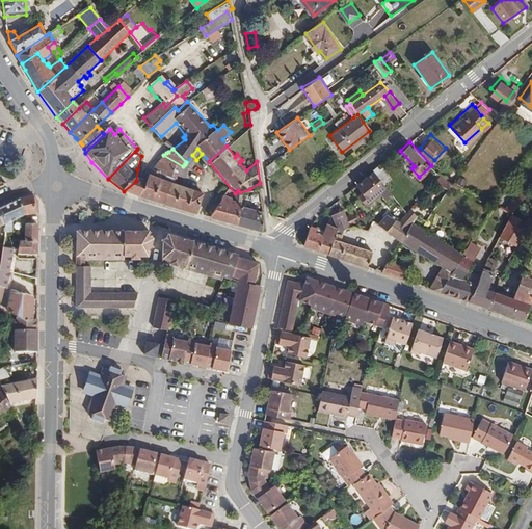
[(180,175),(183,166),(163,155),(158,159),(180,175)]
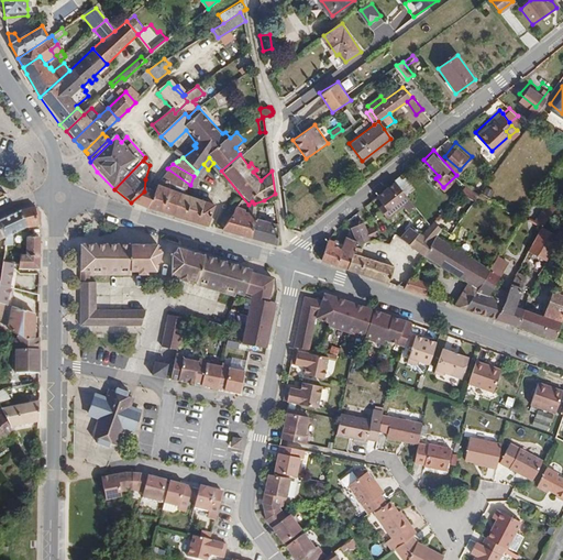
[(201,177),(208,169),(203,164),(197,172),(196,174),(194,176),(190,185),(188,189),(196,191),(199,179),(201,177)]
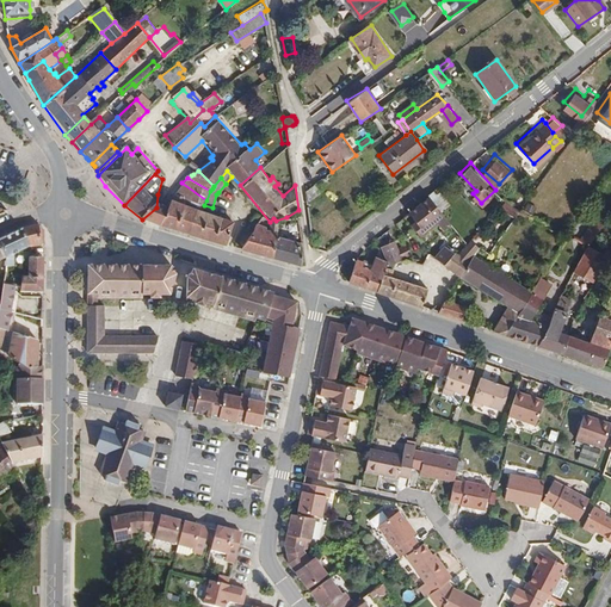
[(189,237),(197,212),(201,214),(204,205),(207,200),(181,183),(172,200),(168,211),(161,229),(168,231),(189,237)]
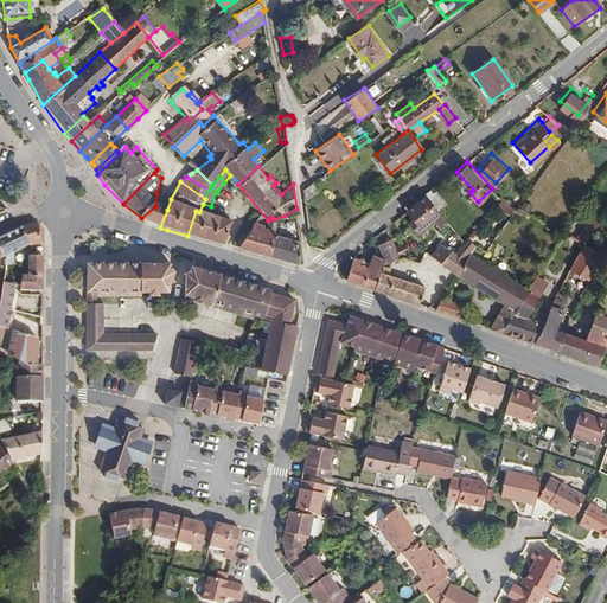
[(448,196),(436,181),(427,187),(428,188),(440,203),(448,196)]
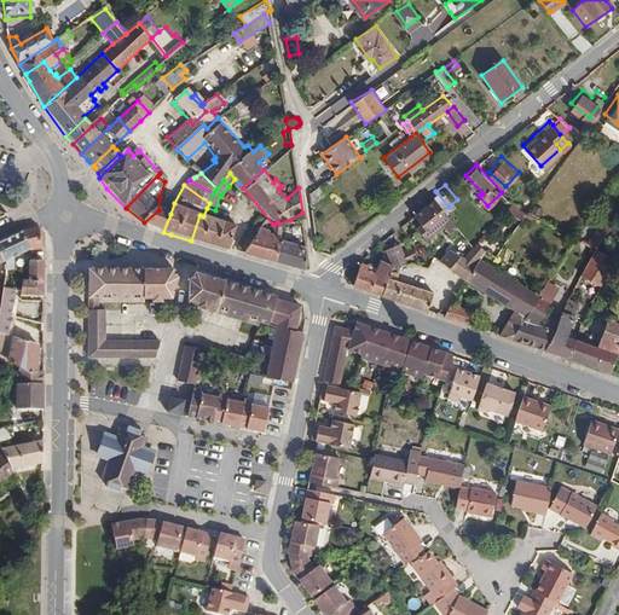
[(311,204),(324,195),(319,187),(310,193),(311,204)]
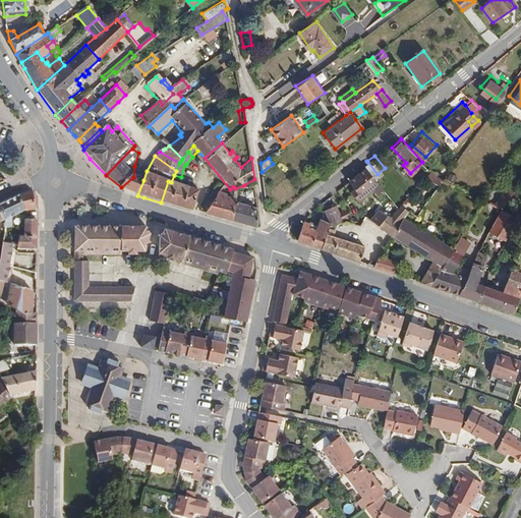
[(378,174),(367,162),(350,176),(357,186),(354,188),(360,195),(369,188),(369,187),(382,178),(378,174)]
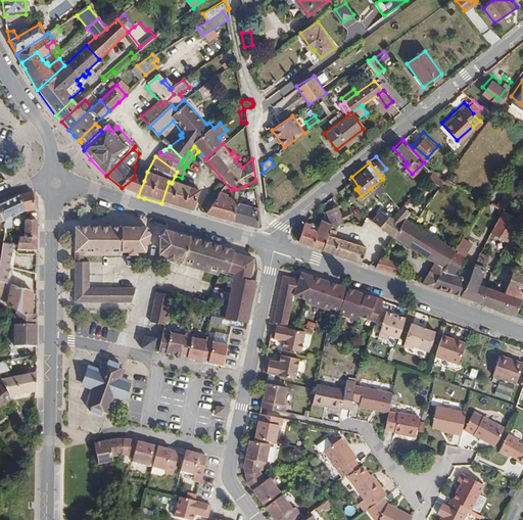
[(429,177),(441,185),(447,178),(434,169),(429,177)]
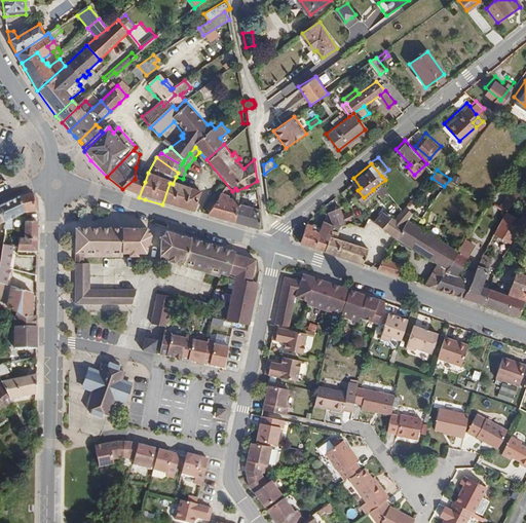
[(463,174),(455,170),(451,176),(459,181),(463,174)]
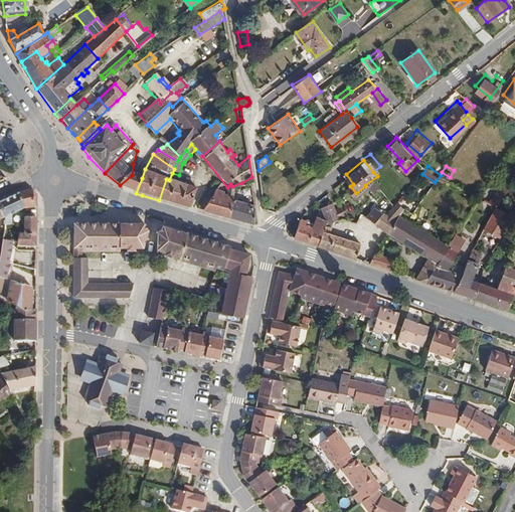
[(129,191),(134,176),(132,175),(120,185),(129,191)]
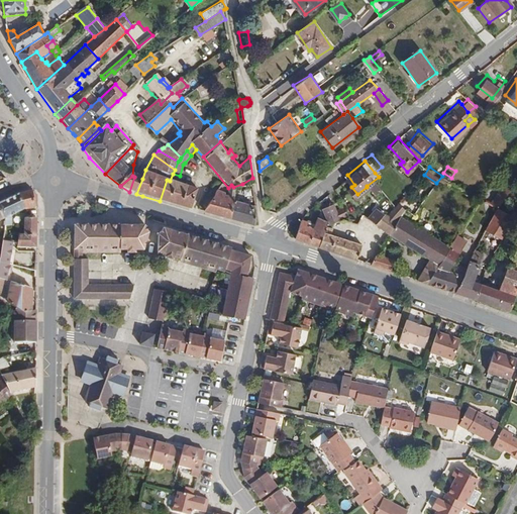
[(136,194),(142,179),(138,178),(134,177),(129,192),(133,193),(136,194)]
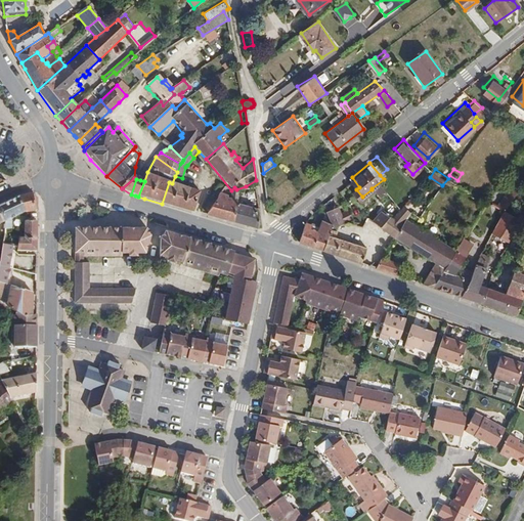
[(518,186),(510,180),(496,199),(504,205),(518,186)]
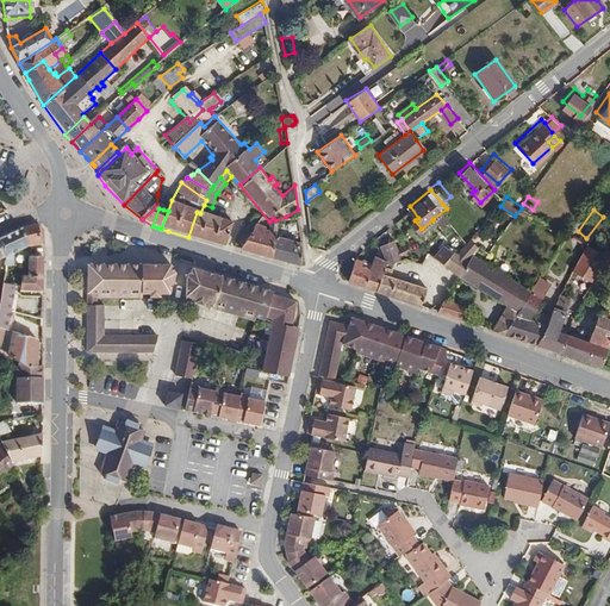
[(225,248),(232,225),(200,213),(197,212),(188,237),(225,248)]
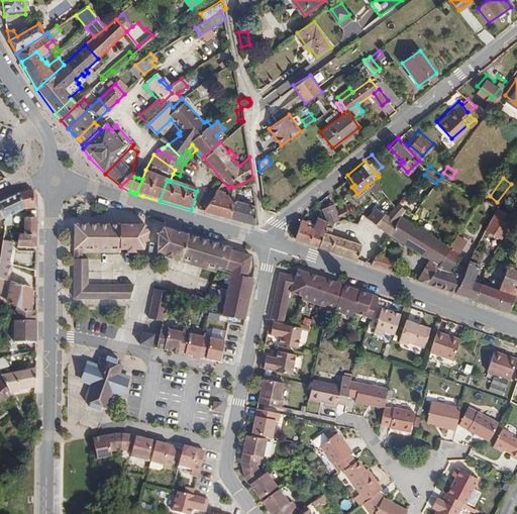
[(252,199),(250,187),(234,188),(234,190),(234,200),(252,199)]
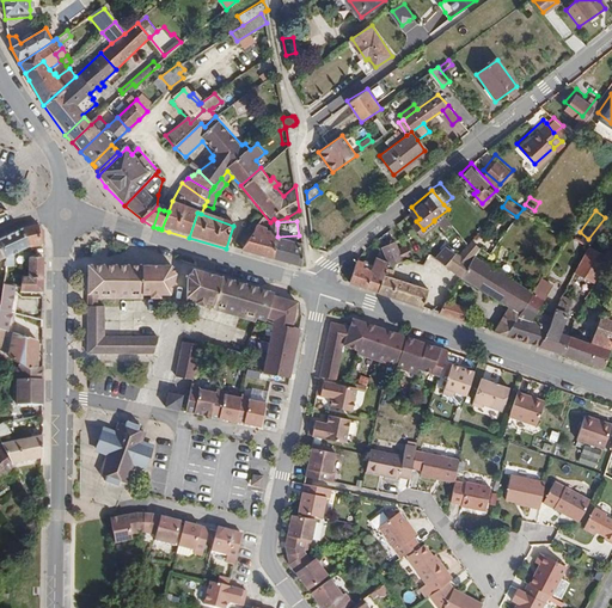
[(271,259),(279,238),(277,238),(277,237),(277,225),(271,222),(270,232),(267,231),(265,227),(258,226),(257,227),(256,234),(242,250),(271,259)]
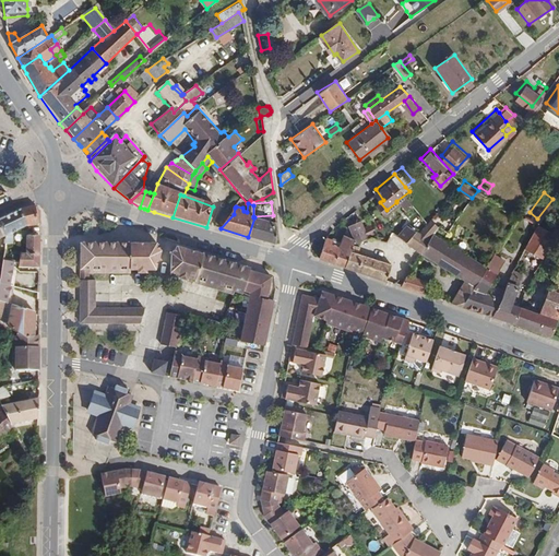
[(36,226),(40,223),(40,209),(33,204),(19,210),(27,228),(36,226)]
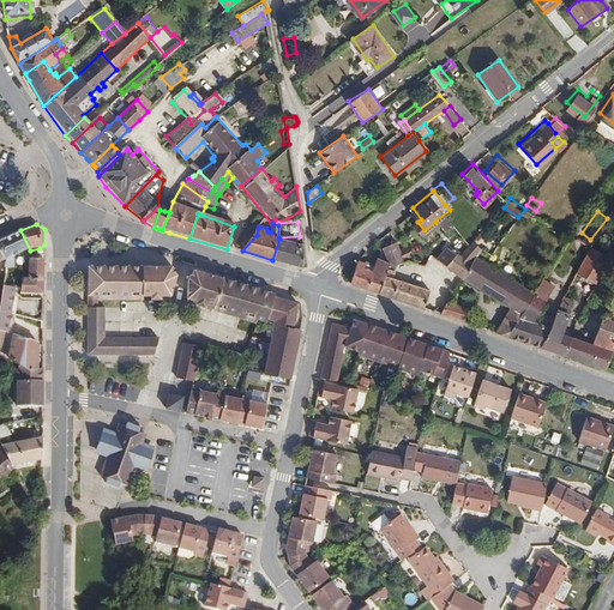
[(30,251),(20,230),(4,239),(0,239),(0,272),(14,266),(14,259),(30,251)]
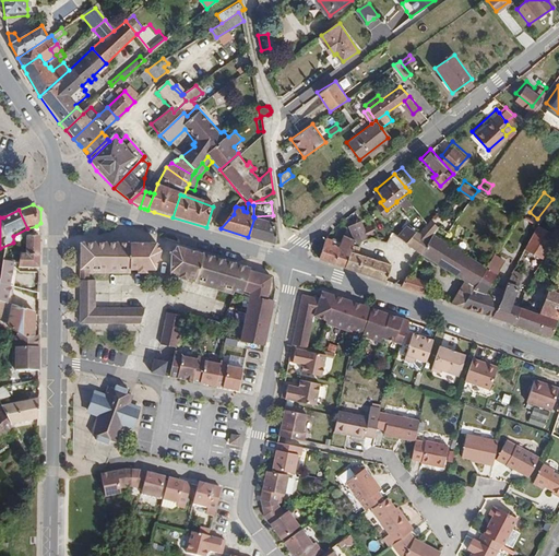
[(430,225),(442,216),(437,211),(432,215),(424,225),(428,228),(430,225)]
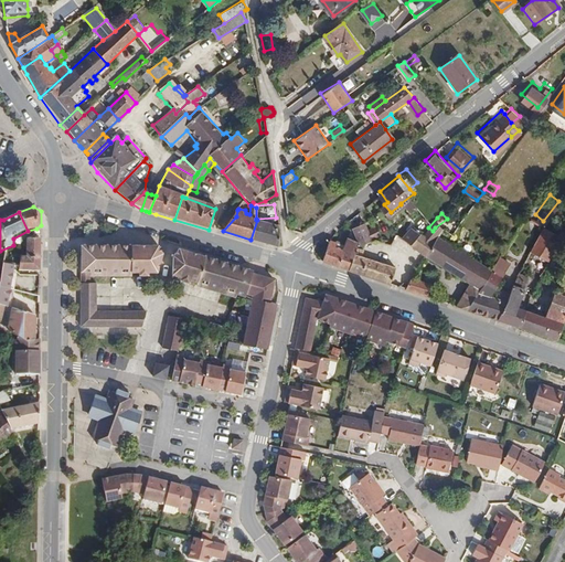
[(376,233),(371,221),(368,215),(354,223),(360,234),(363,241),(376,233)]
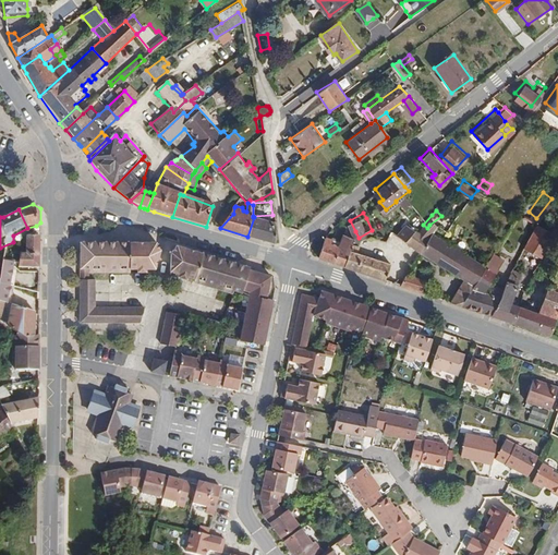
[(377,227),(371,215),(366,218),(372,230),(377,227)]
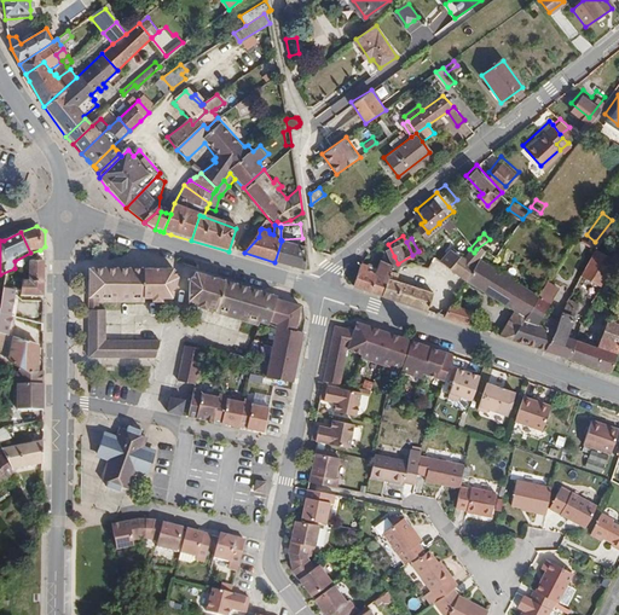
[(306,271),(306,247),(282,241),(275,262),(306,271)]
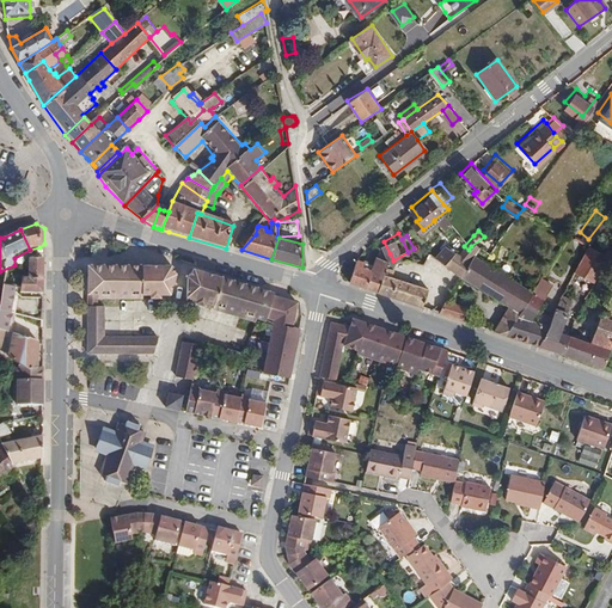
[(448,260),(457,246),(445,239),(436,253),(448,260)]
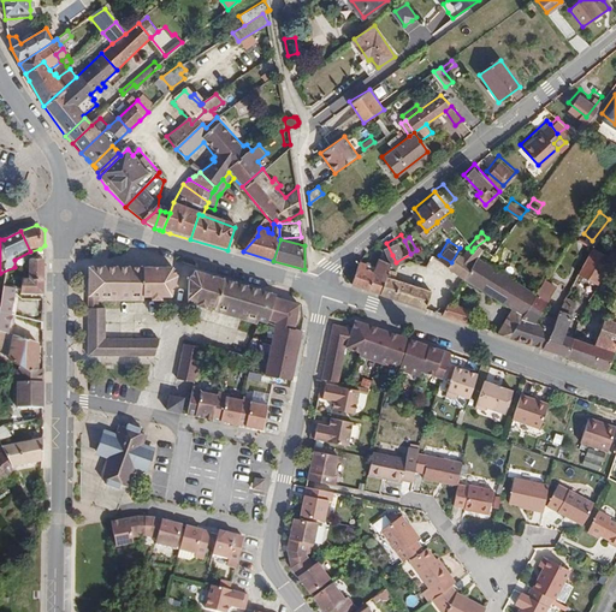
[(599,281),(615,256),(593,242),(578,268),(599,281)]
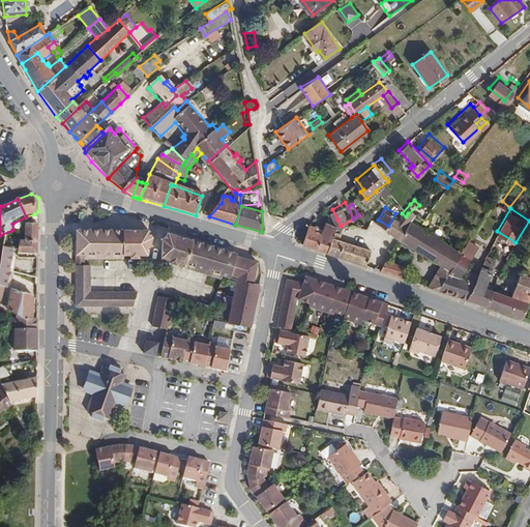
[(396,232),(406,216),(402,213),(398,211),(388,226),(396,232)]
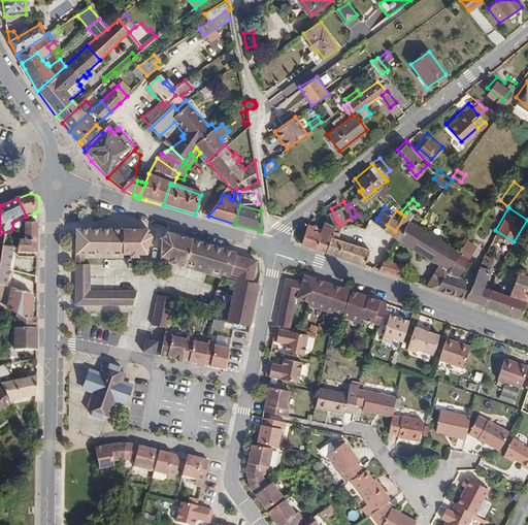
[(459,245),(406,212),(404,216),(395,231),(436,259),(422,281),(433,285),(459,245)]
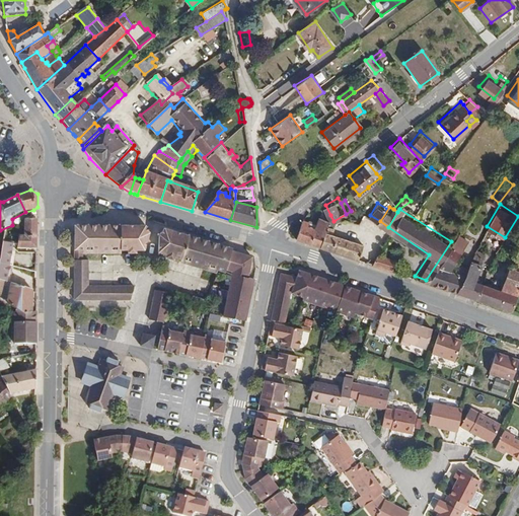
[(320,243),(327,223),(330,215),(319,211),(316,219),(309,239),(320,243)]
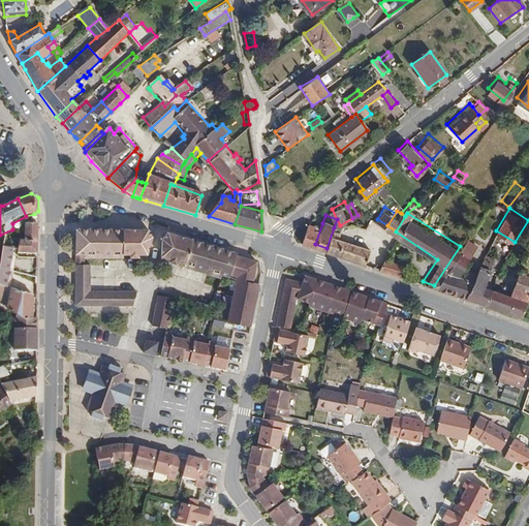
[(315,244),(322,223),(310,219),(303,239),(307,242),(315,244)]
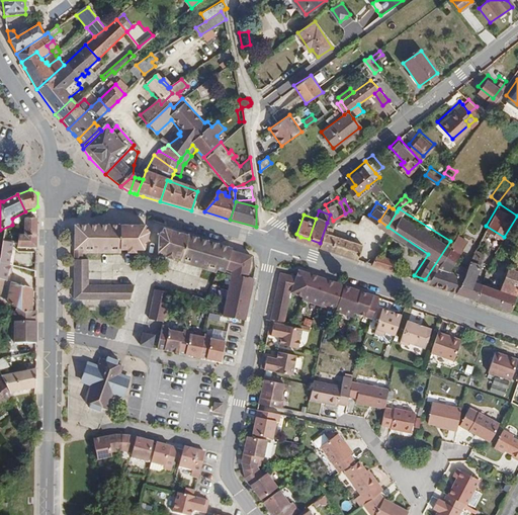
[(35,249),(36,220),(36,218),(24,219),(24,233),(20,234),(19,234),(18,244),(17,248),(35,249)]
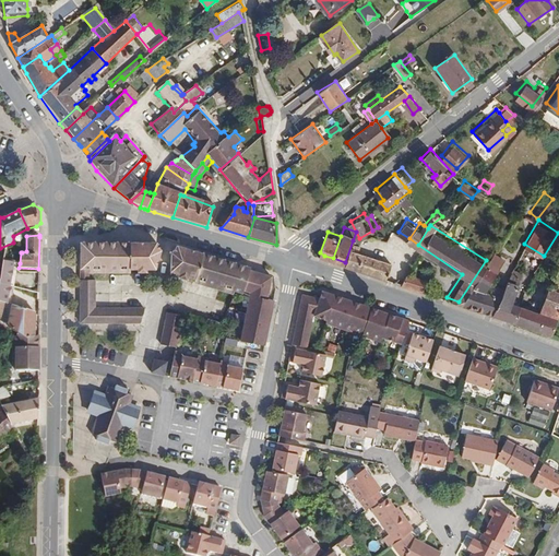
[(391,260),(358,247),(360,243),(353,240),(345,262),(361,269),(384,276),(391,260)]
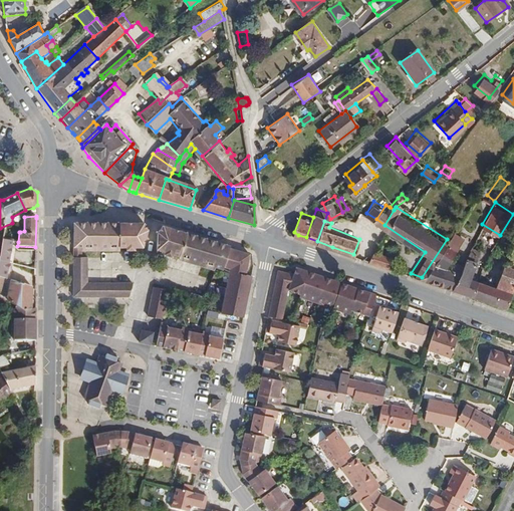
[(130,228),(147,228),(144,222),(73,225),(74,235),(80,235),(80,229),(130,228)]
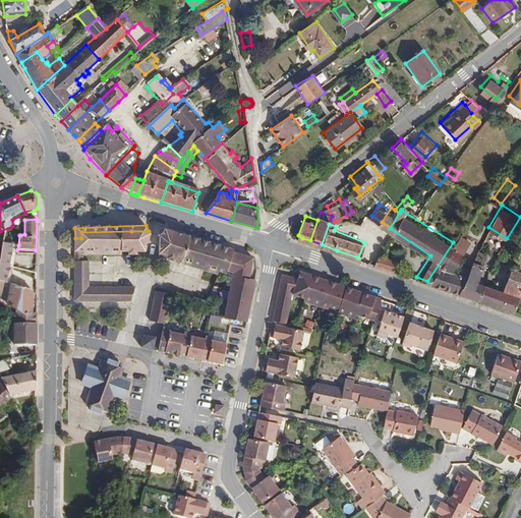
[(232,247),(166,228),(161,235),(168,233),(230,252),(232,247)]
